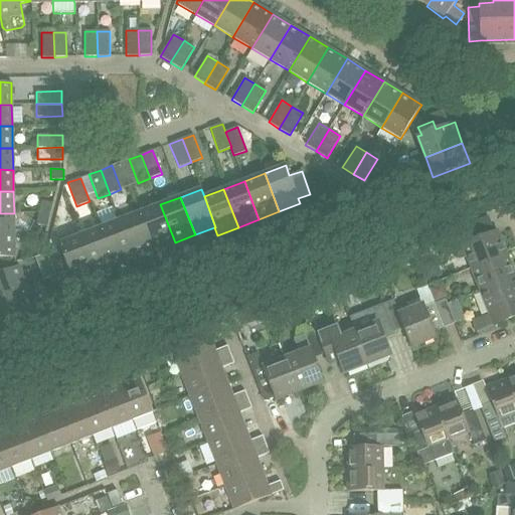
[(49,215),(52,203),(42,200),(38,212),(39,212),(49,215)]
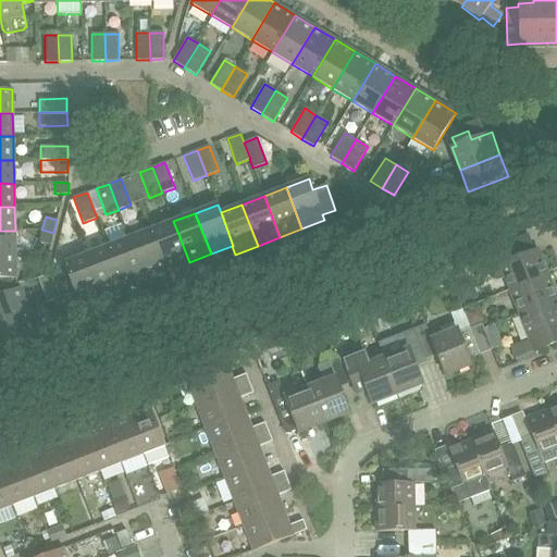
[(173,221),(151,230),(168,271),(189,262),(173,221)]
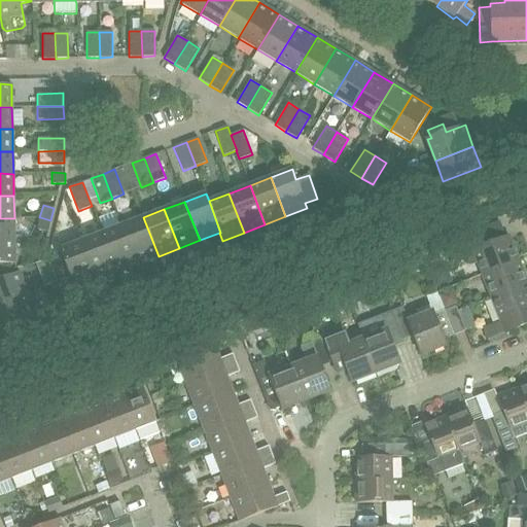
[(47,233),(50,220),(40,217),(39,217),(39,218),(35,217),(30,218),(28,226),(47,233)]
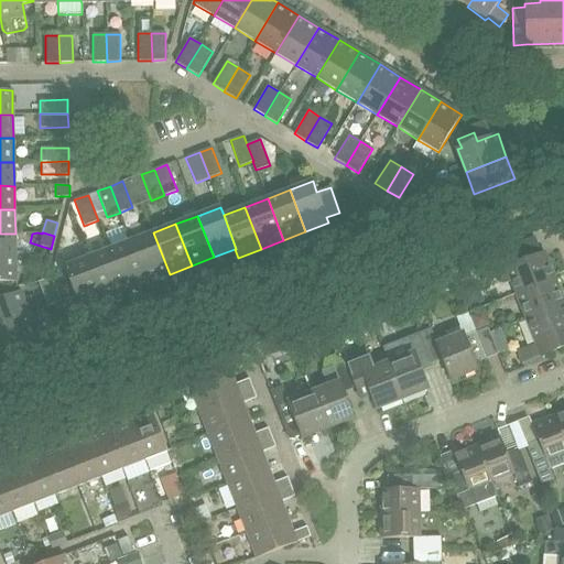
[(153,232),(131,241),(147,283),(170,274),(153,232)]
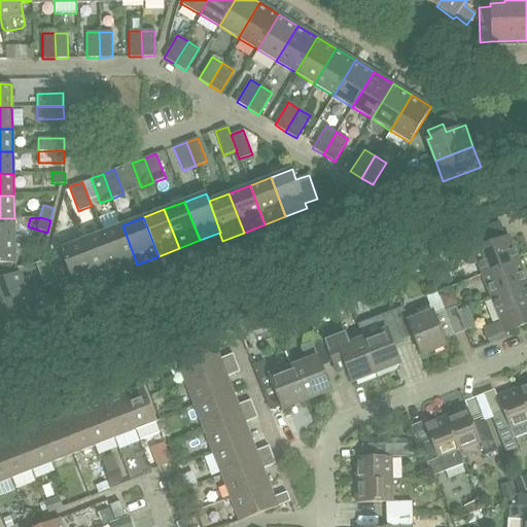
[(0,218),(0,240),(14,240),(14,218),(0,218)]
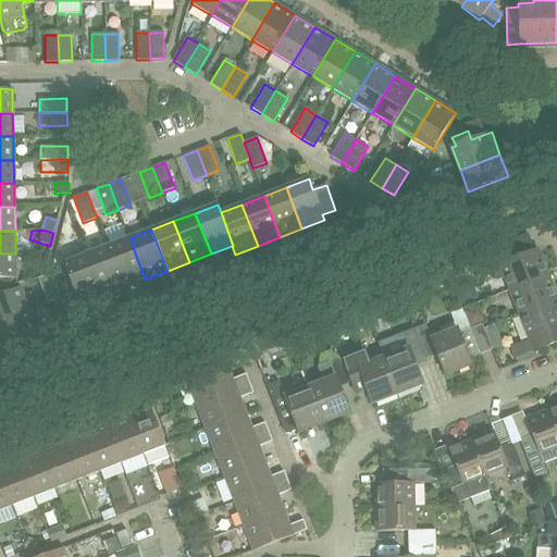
[(130,238),(108,247),(123,287),(145,280),(130,238)]
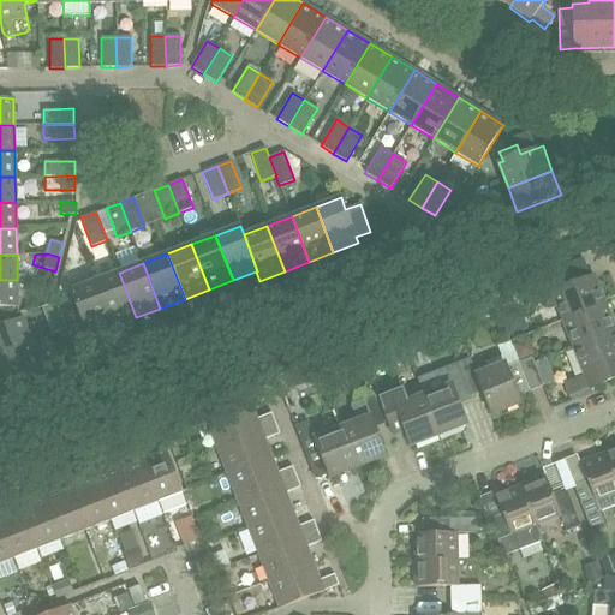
[(119,273),(94,282),(112,327),(136,317),(119,273)]
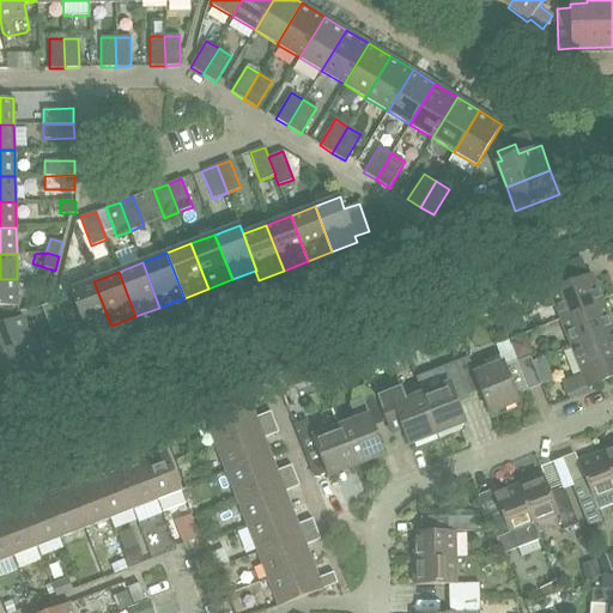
[(520,287),(526,302),(534,298),(536,303),(536,304),(539,305),(540,307),(541,308),(544,308),(545,309),(547,309),(548,309),(551,308),(552,308),(556,305),(562,319),(601,303),(592,275),(563,286),(558,273),(520,287)]
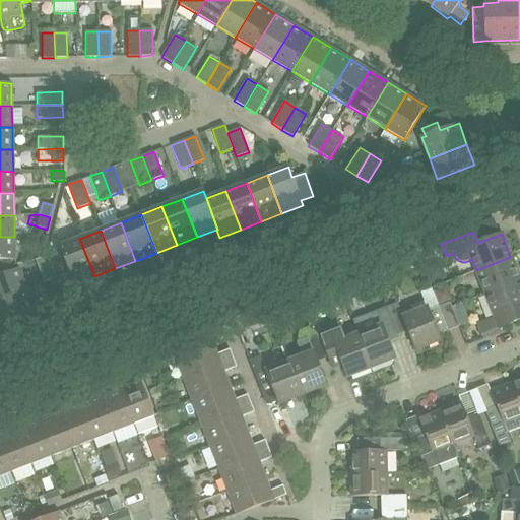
[(0,266),(11,265),(10,260),(14,260),(14,237),(0,237),(0,266)]
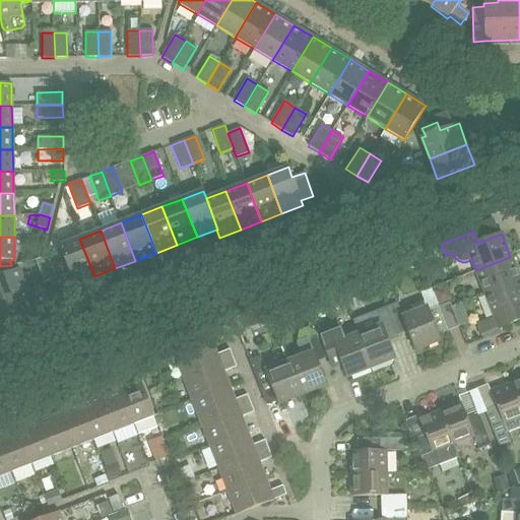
[(53,253),(58,268),(66,265),(73,284),(94,276),(79,239),(59,247),(60,250),(53,253)]
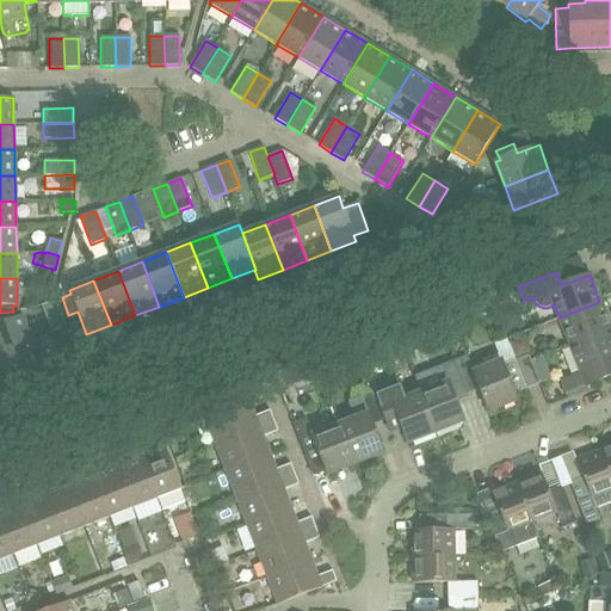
[(560,318),(569,345),(610,329),(599,302),(560,318)]
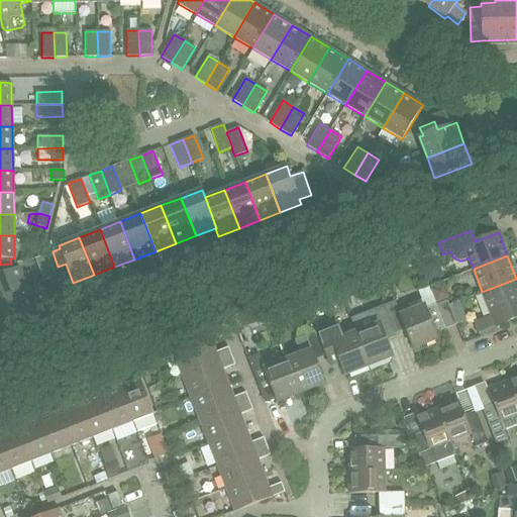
[(422,267),(430,286),(440,282),(434,262),(422,267)]
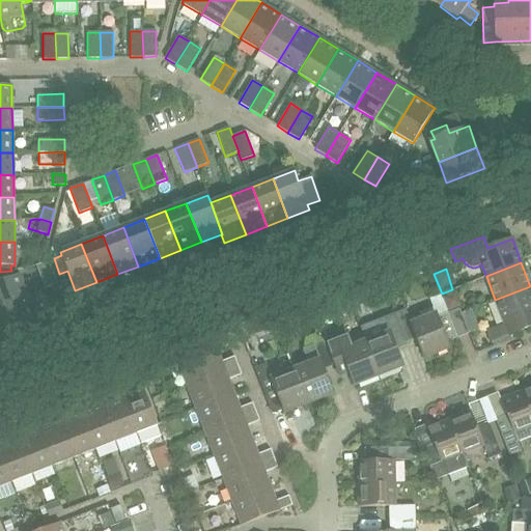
[(0,305),(28,295),(20,274),(12,276),(11,271),(0,272),(0,305)]
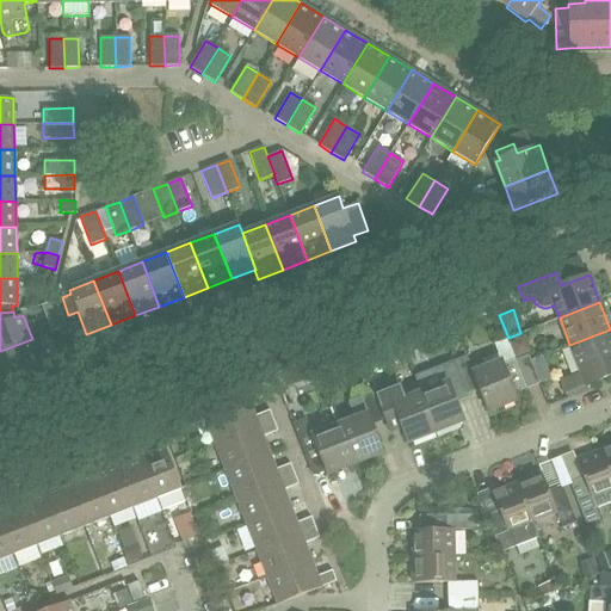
[(420,334),(413,319),(399,325),(406,340),(420,334)]
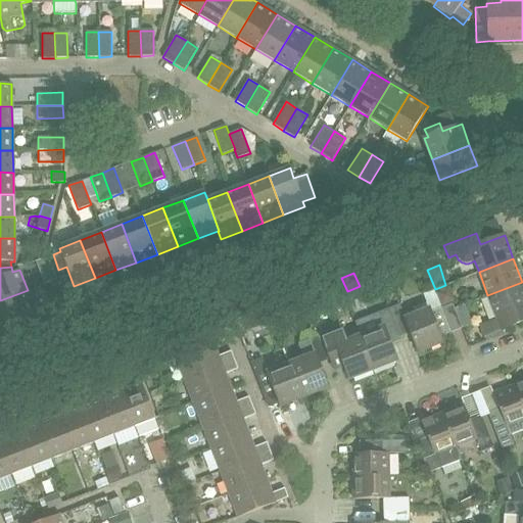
[(50,295),(61,291),(57,280),(46,284),(50,295)]
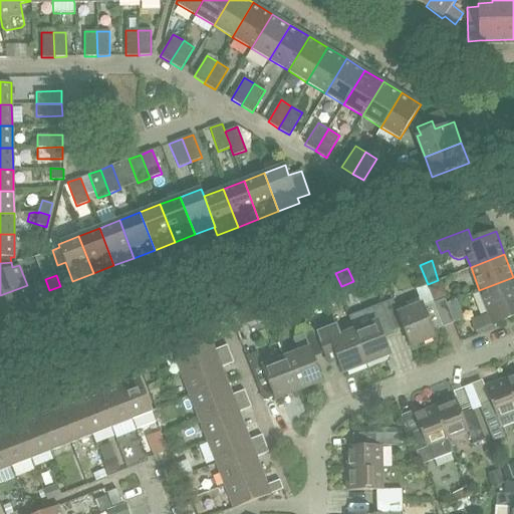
[(475,332),(493,325),(513,316),(513,278),(513,277),(479,290),(488,313),(470,320),(475,332)]
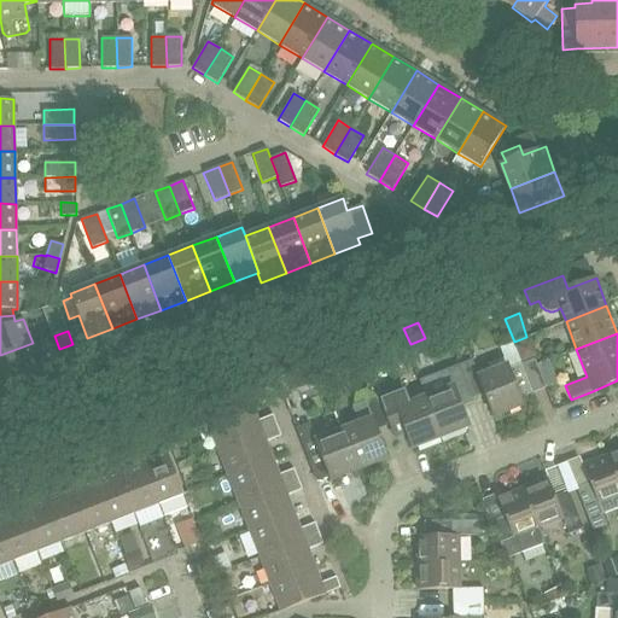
[(0,384),(42,368),(33,343),(0,355),(0,384)]
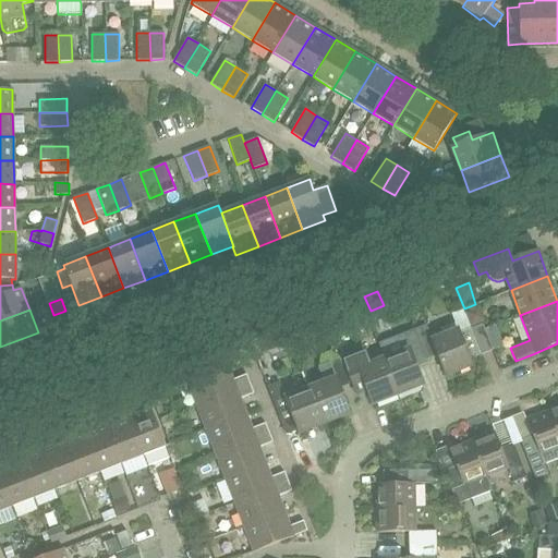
[(459,335),(471,330),(472,330),(463,310),(451,314),(457,330),(432,340),(426,325),(414,329),(424,356),(436,352),(446,376),(472,366),(459,335)]
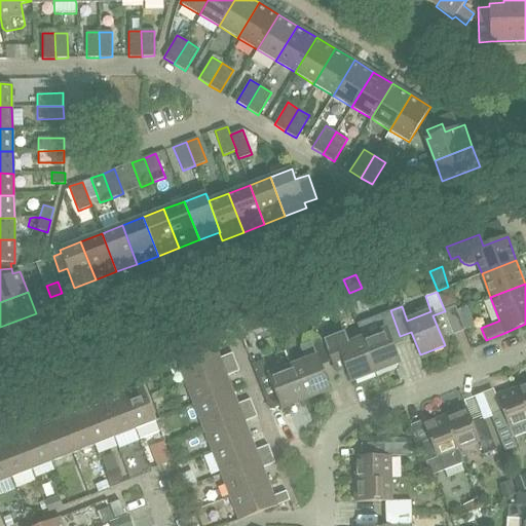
[(464,330),(454,306),(444,310),(454,334),(464,330)]
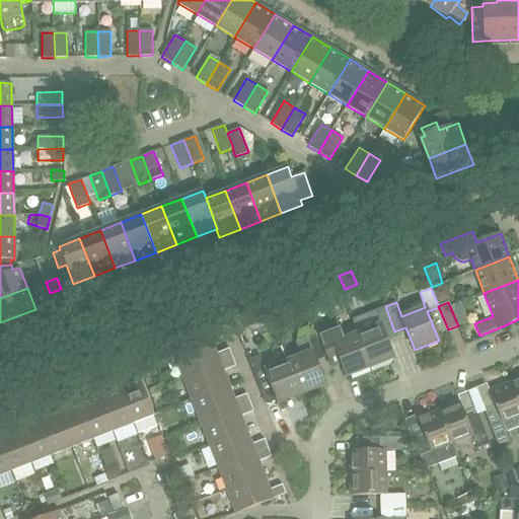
[(384,335),(394,331),(385,306),(374,310),(380,324),(357,334),(370,367),(393,358),(384,335)]
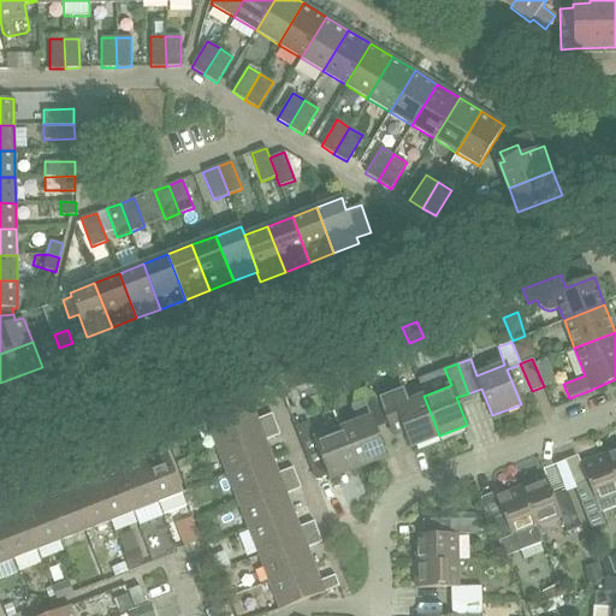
[(282,386),(296,381),(292,371),(278,375),(282,386)]
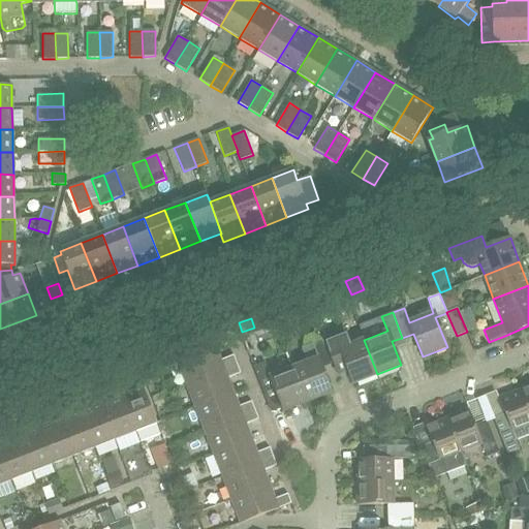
[(364,340),(351,345),(345,331),(323,339),(333,364),(343,360),(352,384),(377,374),(364,340)]
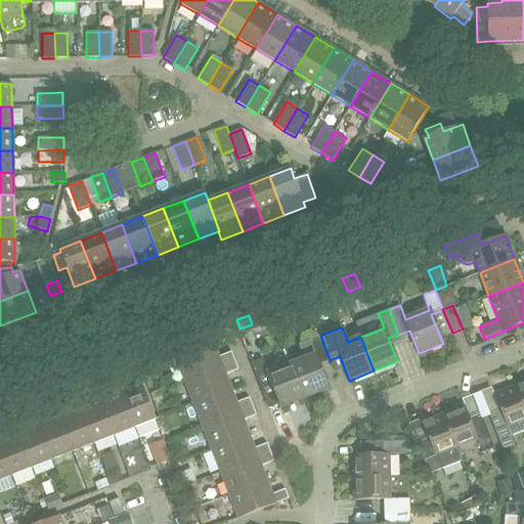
[(319,364),(330,360),(320,336),(299,345),(304,359),(291,364),(304,398),(329,388),(319,364)]
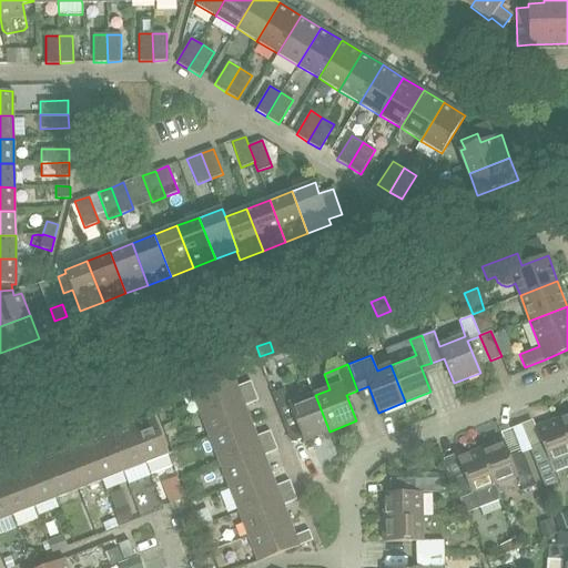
[(190,387),(200,413),(254,392),(250,382),(237,387),(231,371),(190,387)]
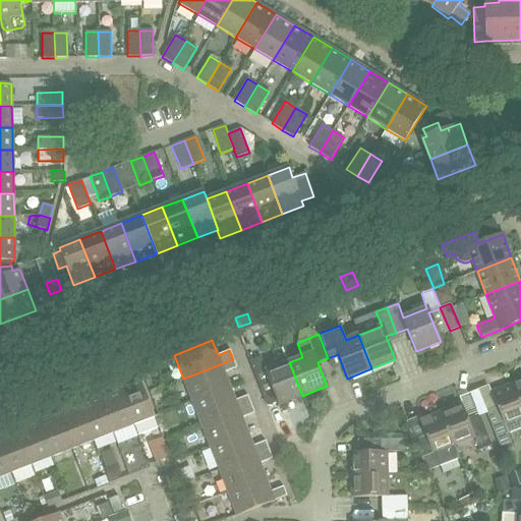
[(249,361),(258,385),(270,381),(279,405),(302,396),(289,362),(266,371),(261,357),(249,361)]
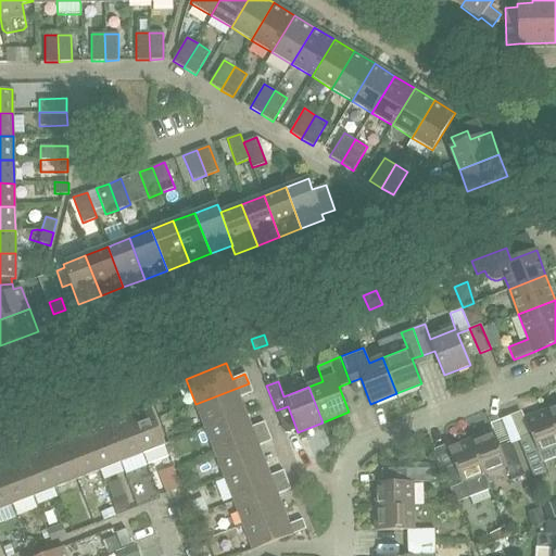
[(196,404),(204,428),(245,413),(239,397),(252,392),(249,383),(196,404)]
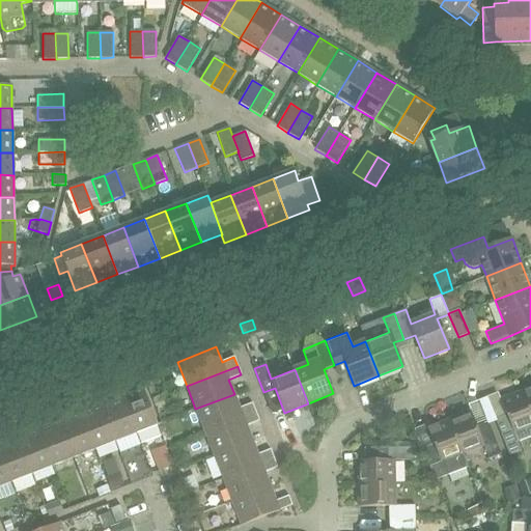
[(530,387),(522,391),(530,414),(530,387)]
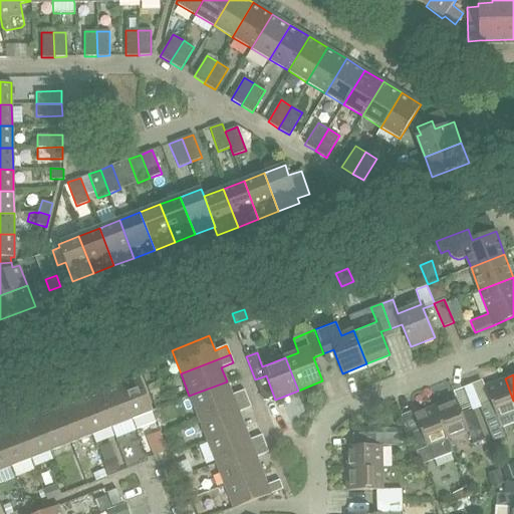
[(153,411),(140,377),(124,382),(122,377),(116,380),(132,420),(153,411)]
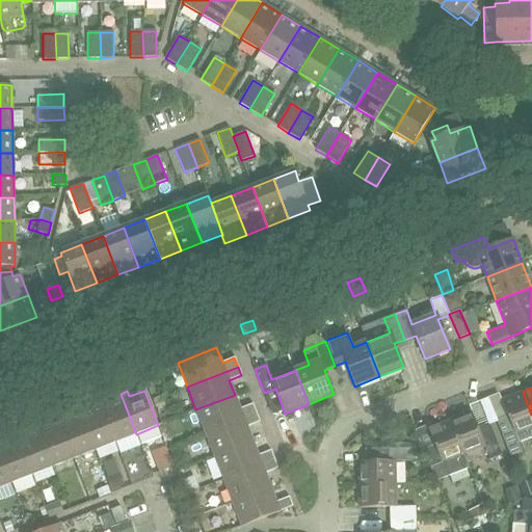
[(507,416),(496,420),(510,456),(522,452),(519,443),(531,436),(531,415),(523,392),(501,400),(507,416)]
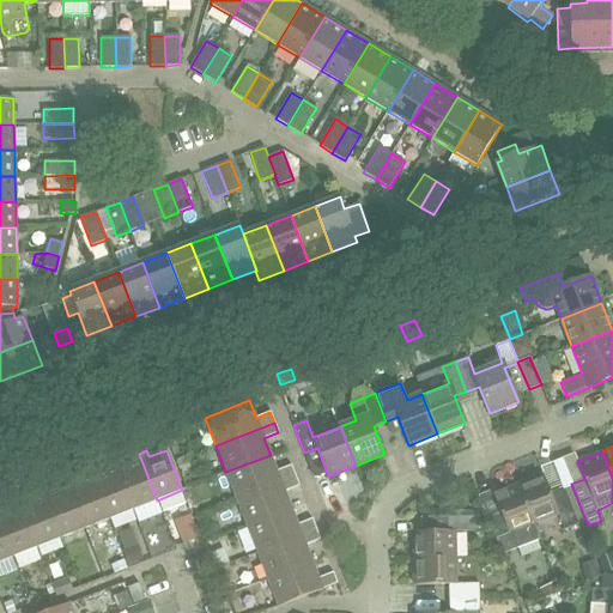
[(131,463),(117,469),(133,509),(157,501),(139,454),(128,457),(131,463)]
